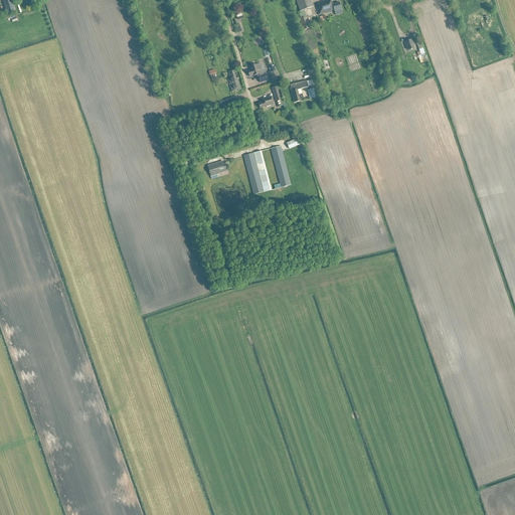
[(8,13),(15,11),(11,0),(3,0),(8,13)]
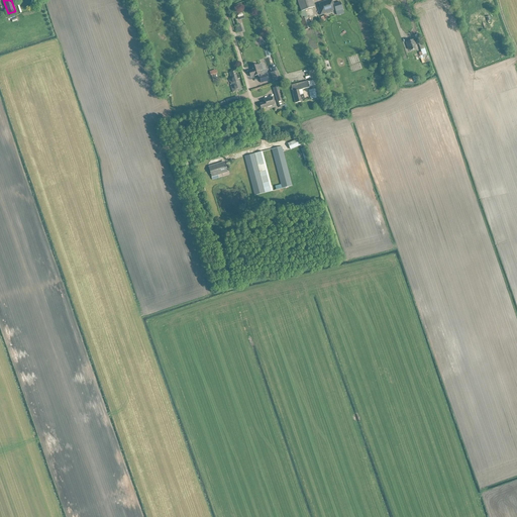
[(308,9),(314,7),(311,0),(297,0),(301,12),(308,9)]
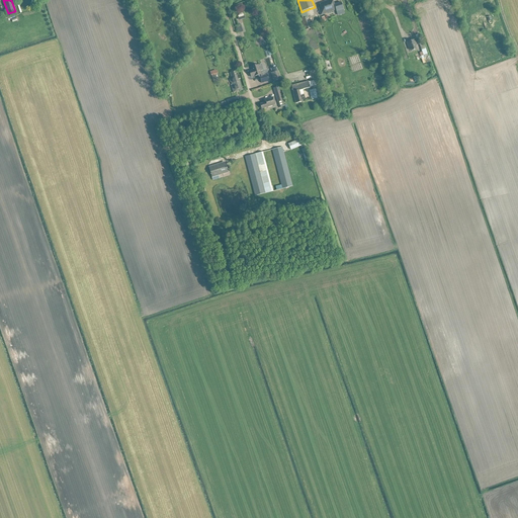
[(340,11),(343,10),(341,3),(334,5),(332,0),(329,0),(319,3),(321,7),(318,7),(321,15),(334,11),(336,10),(336,11),(339,10),(340,11)]
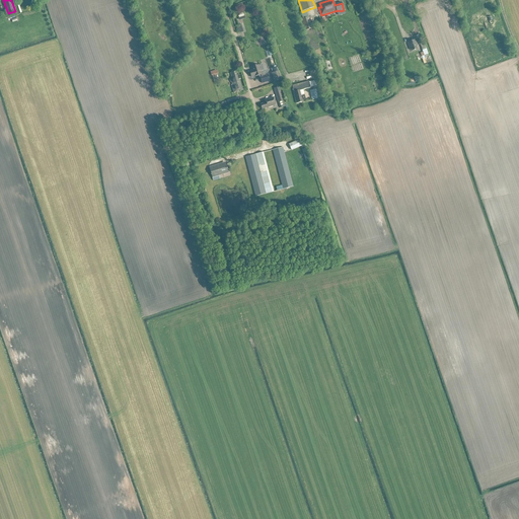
[(237,13),(236,13),(237,18),(240,17),(244,16),(242,12),(241,8),(239,9),(240,11),(237,12),(237,13)]
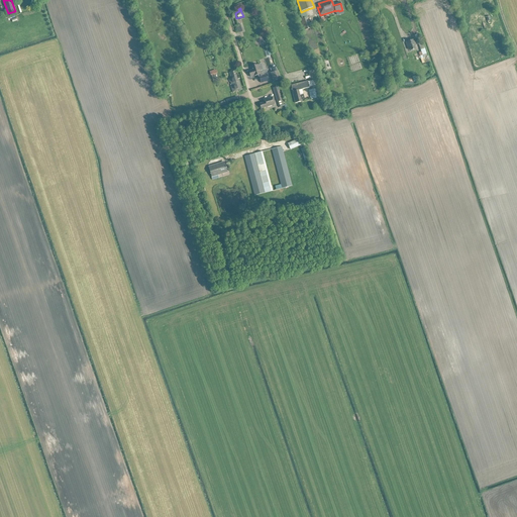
[(304,30),(311,28),(308,17),(300,19),(304,30)]
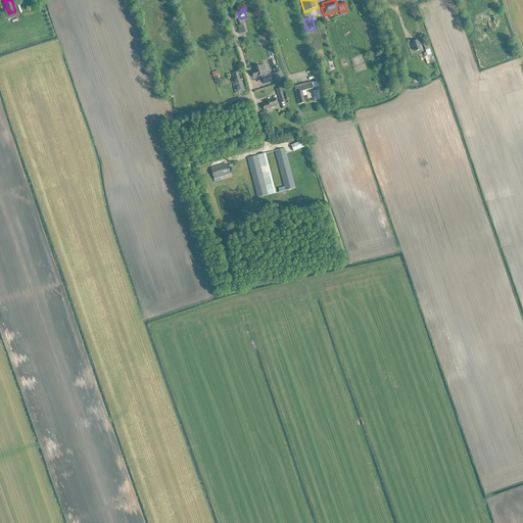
[(490,29),(496,27),(494,21),(486,25),(484,25),(487,33),(491,32),(490,29)]
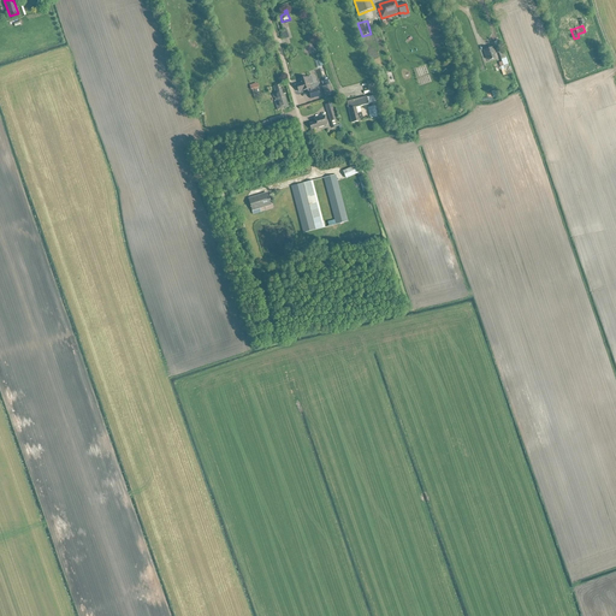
[(504,59),(503,52),(502,52),(498,41),(493,42),(497,54),(499,53),(502,63),(499,63),(503,76),(511,72),(510,67),(509,67),(507,58),(504,59)]
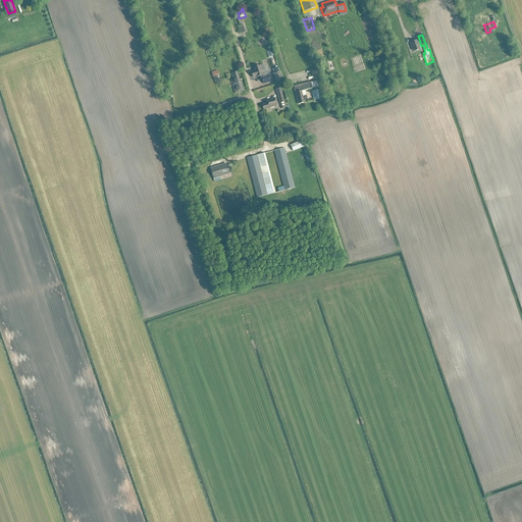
[(410,43),(412,50),(414,50),(414,51),(419,49),(417,44),(419,44),(418,41),(410,43)]
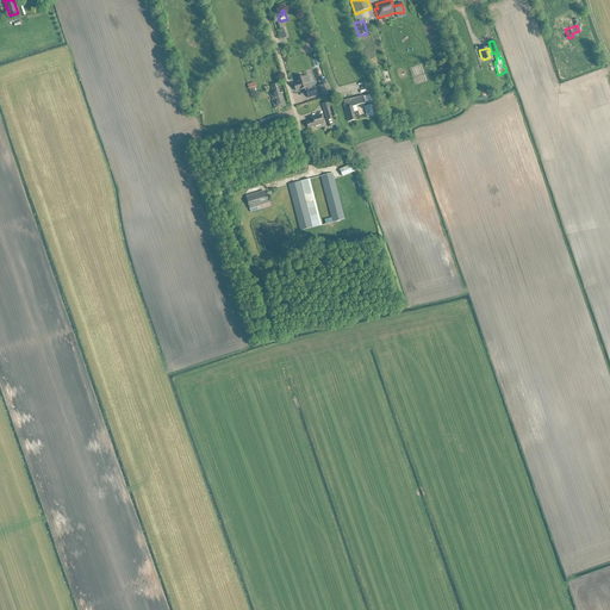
[(311,85),(310,86),(307,76),(304,78),(304,76),(296,79),(297,83),(293,83),(296,91),(299,89),(299,91),(305,88),(309,98),(317,95),(315,88),(312,88),(311,85)]
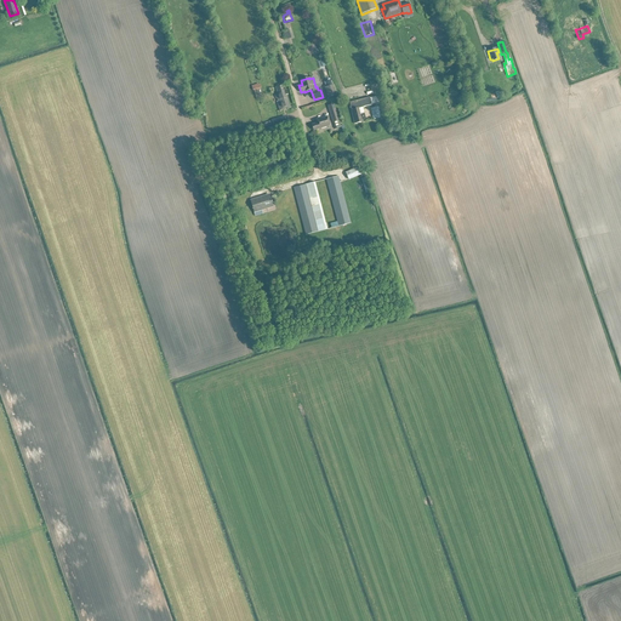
[(288,108),(290,108),(286,95),(289,95),(286,90),(284,90),(281,84),(277,86),(278,87),(275,87),(278,95),(275,96),(279,110),(283,110),(283,109),(288,108)]
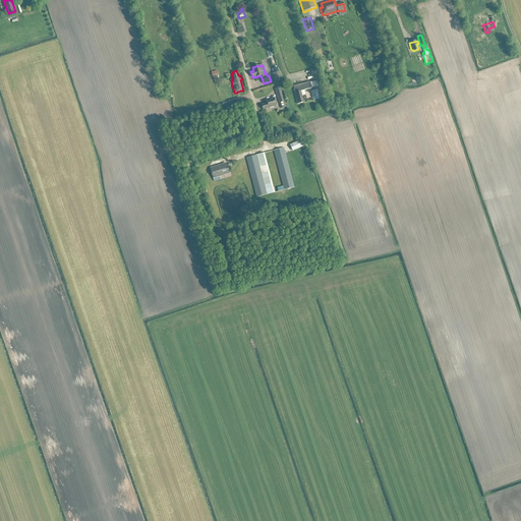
[(276,83),(283,81),(280,71),(273,73),(276,83)]
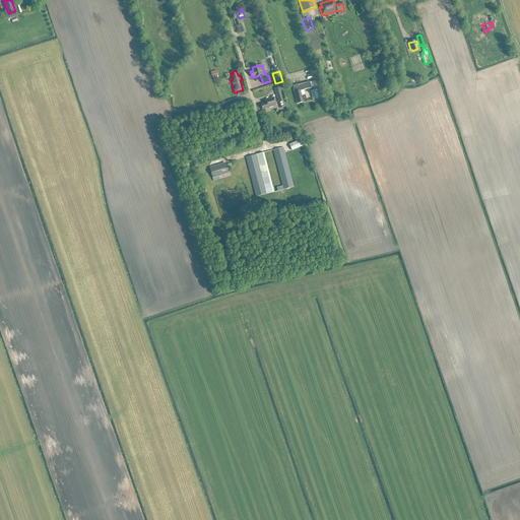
[(310,81),(293,85),(294,86),(294,87),(295,92),(294,92),(297,102),(298,101),(299,103),(306,101),(305,95),(302,96),(300,90),(304,89),(311,87),(310,81)]
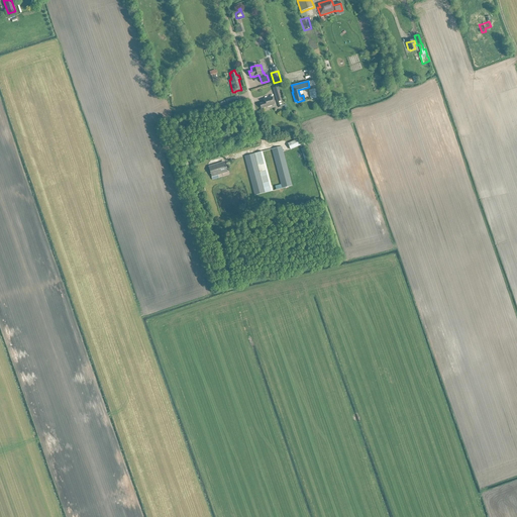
[(275,92),(278,102),(279,108),(284,106),(279,91),(275,92)]
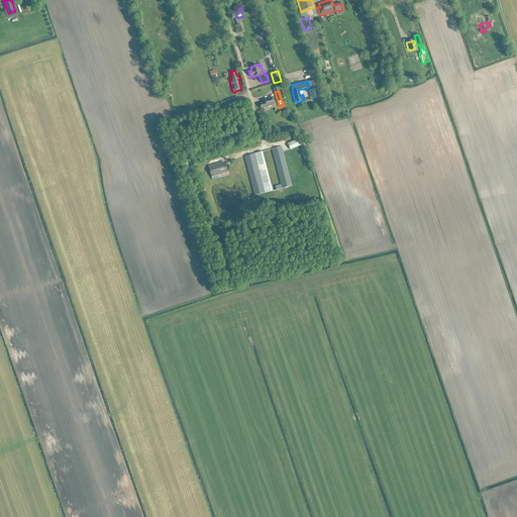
[(263,108),(275,105),(272,97),(264,100),(265,102),(260,104),(261,108),(263,107),(263,108)]
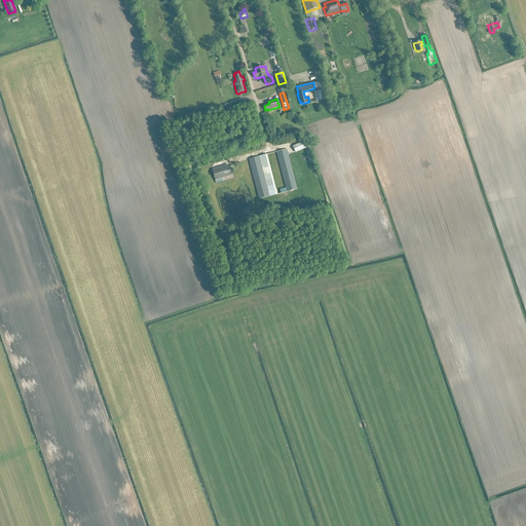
[(296,152),(306,148),(303,142),(293,147),(296,152)]
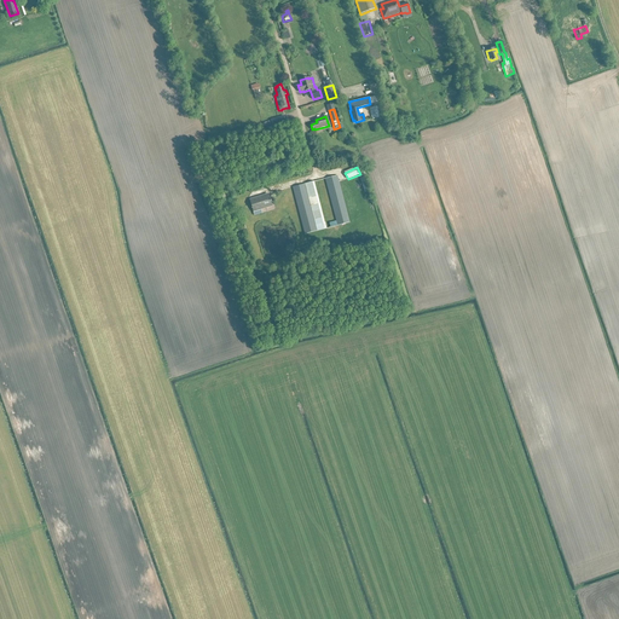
[(337,226),(350,223),(337,175),(325,179),(337,226)]
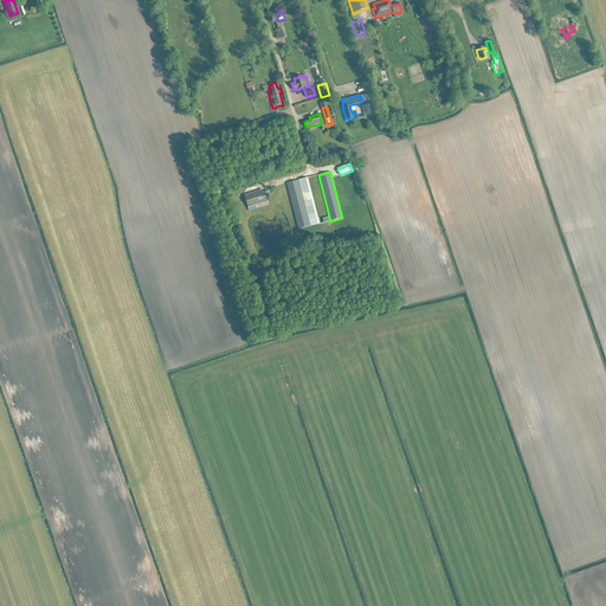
[(298,230),(320,224),(308,178),(287,184),(298,230)]
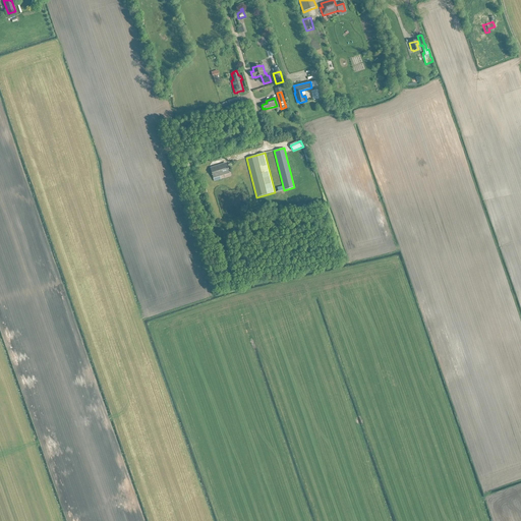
[(227,170),(228,170),(228,169),(227,169),(226,165),(219,168),(219,166),(211,169),(214,178),(229,174),(227,170)]
